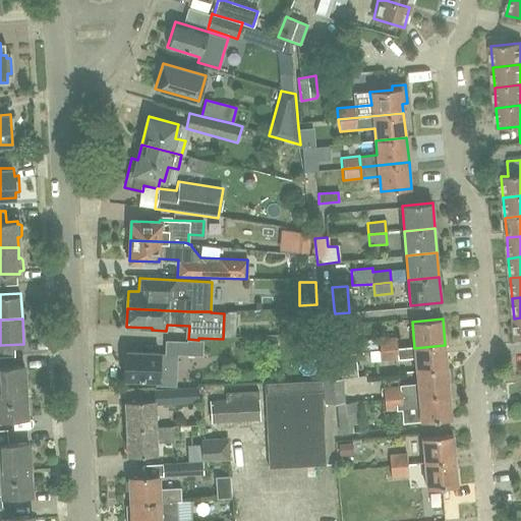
[(379,350),(396,349),(396,337),(379,339),(379,350)]
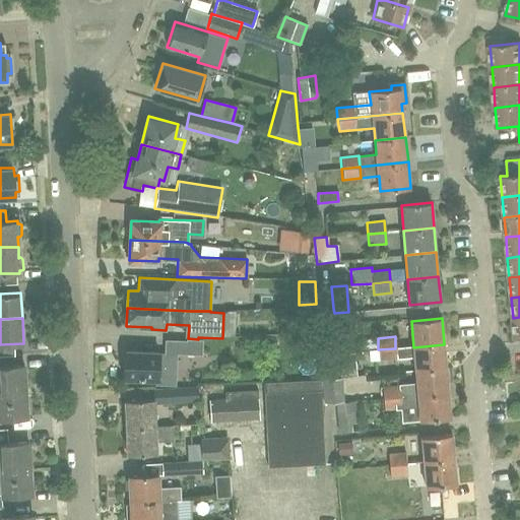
[(167,352),(159,351),(126,350),(124,379),(155,380),(155,385),(176,386),(178,354),(194,355),(196,342),(168,340),(167,352)]
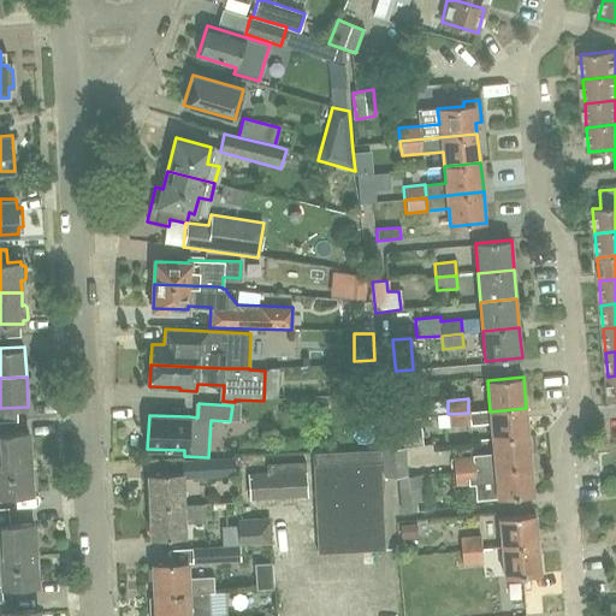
[(448,414),(449,427),(491,425),(492,438),(528,436),(526,408),(490,412),(468,413),(448,414)]
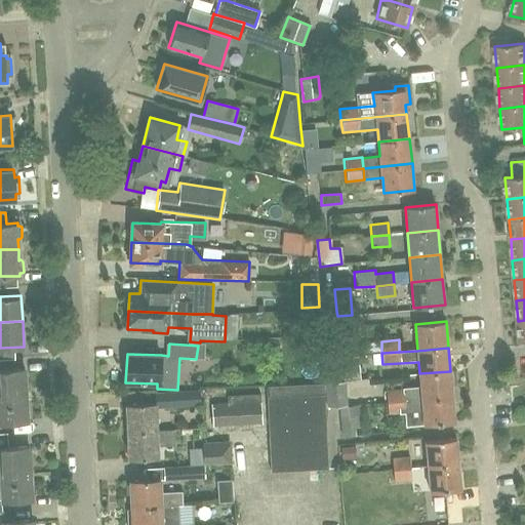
[(347,380),(345,357),(339,358),(327,359),(329,382),(347,380)]
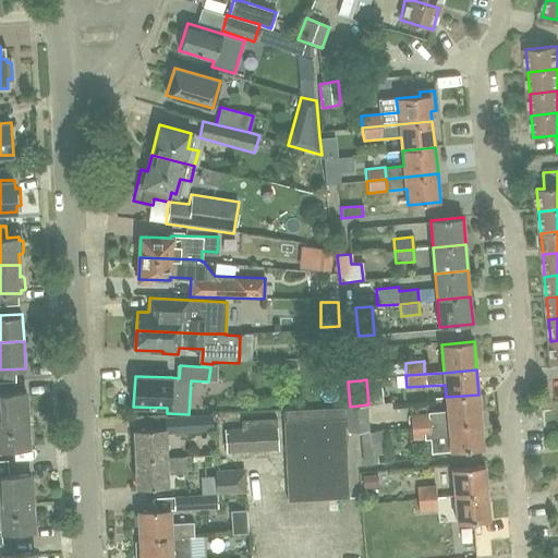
[(381,381),(370,384),(372,399),(384,398),(381,381)]
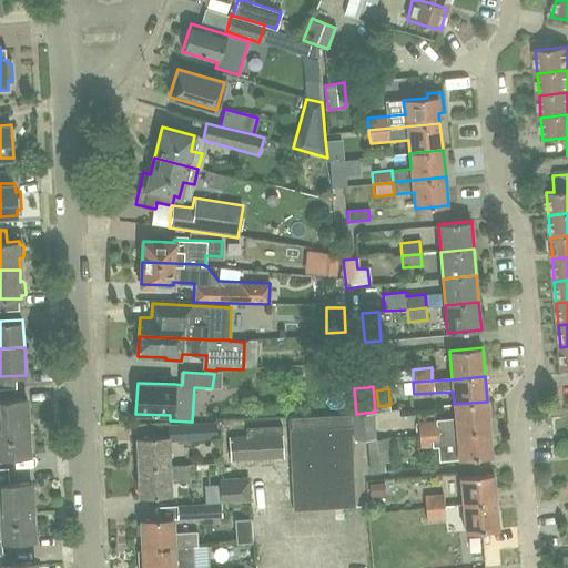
[(0,428),(28,427),(27,398),(0,399),(0,428)]
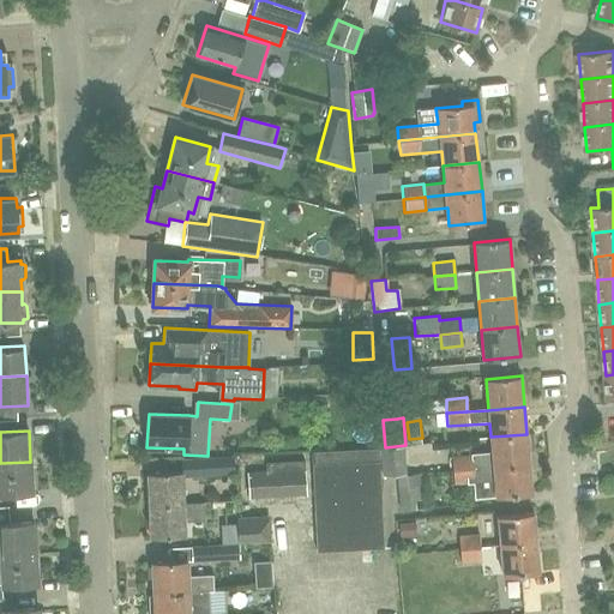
[(453,469),(529,462),(527,434),(491,437),(492,452),(473,453),(473,455),(452,457),(453,469)]
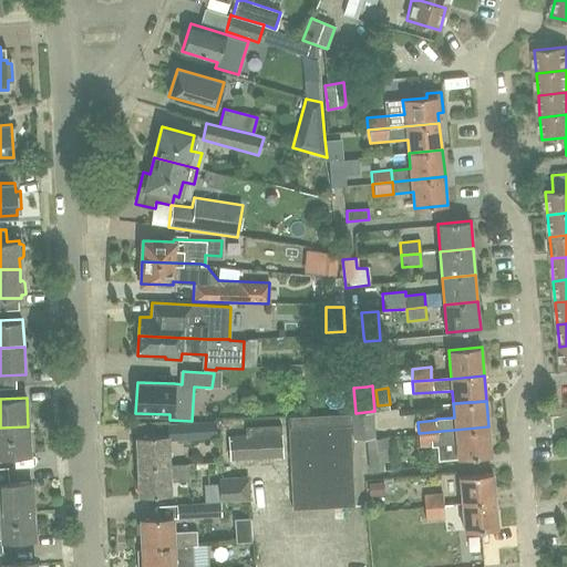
[(353,413),(354,440),(375,439),(374,412),(353,413)]
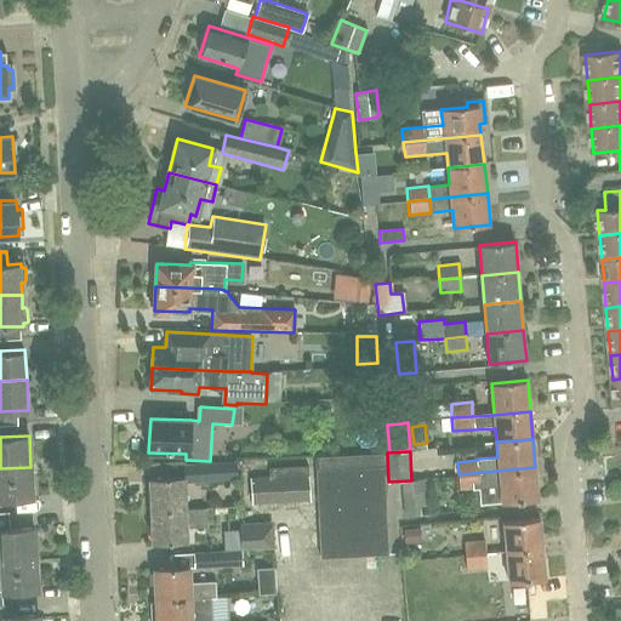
[(383,454),(315,459),(318,517),(386,513),(383,454)]
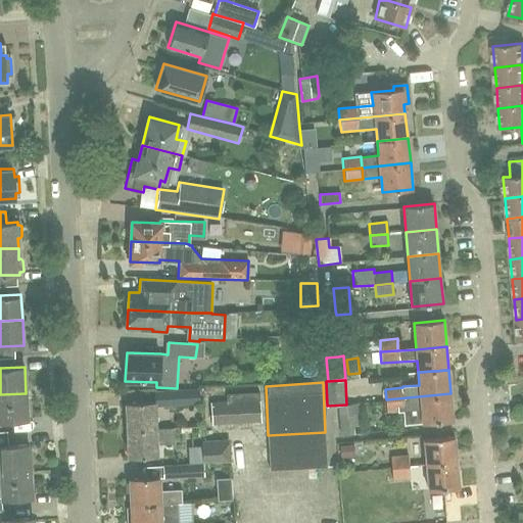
[(181,390),(181,406),(190,406),(200,405),(199,389),(181,390)]
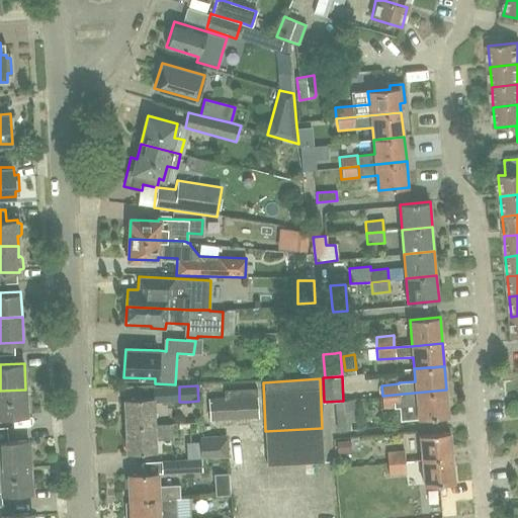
[(25,390),(0,391),(0,415),(27,415),(25,390)]
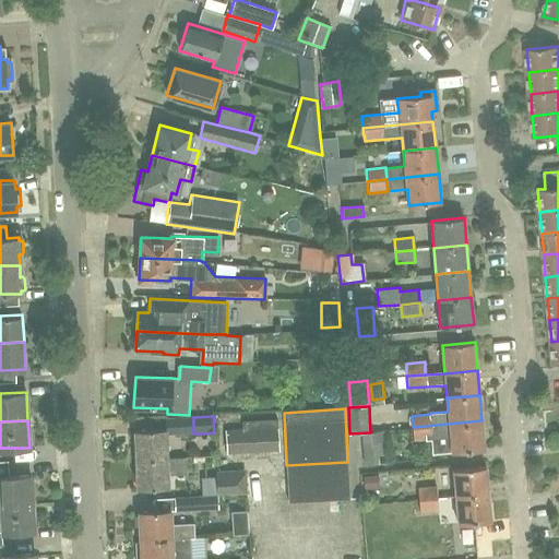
[(225,454),(277,452),(276,420),(241,423),(241,429),(224,430),(225,454)]
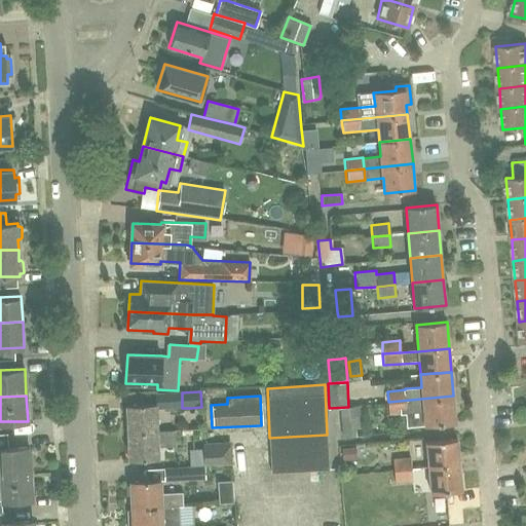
[(388,402),(389,413),(408,411),(409,425),(456,421),(453,396),(388,402)]
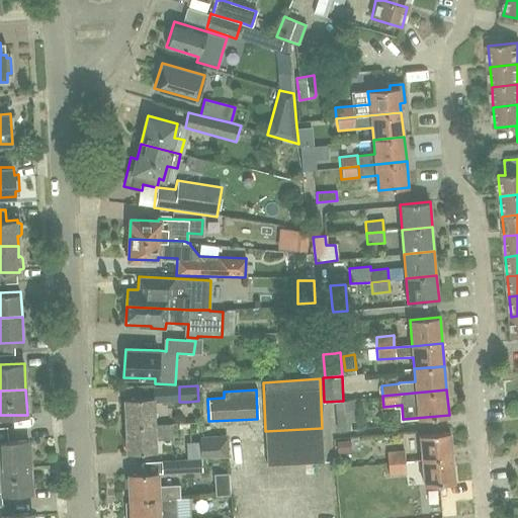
[(126,426),(155,425),(154,398),(124,399),(126,426)]
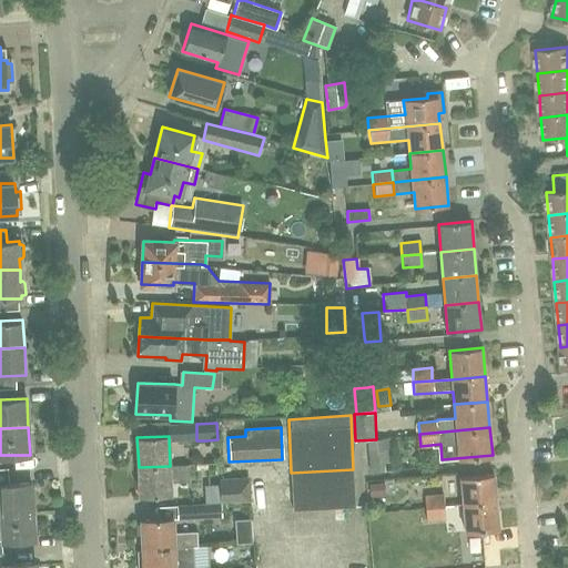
[(386,473),(385,463),(393,462),(391,438),(367,440),(371,475),(386,473)]
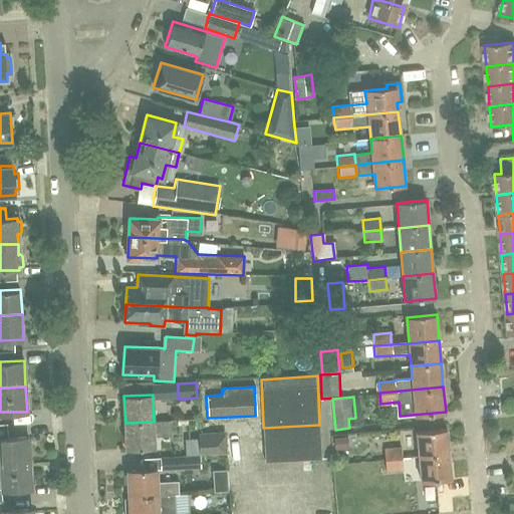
[(154,422),(125,423),(126,449),(155,448),(155,437),(170,436),(169,421),(154,422)]
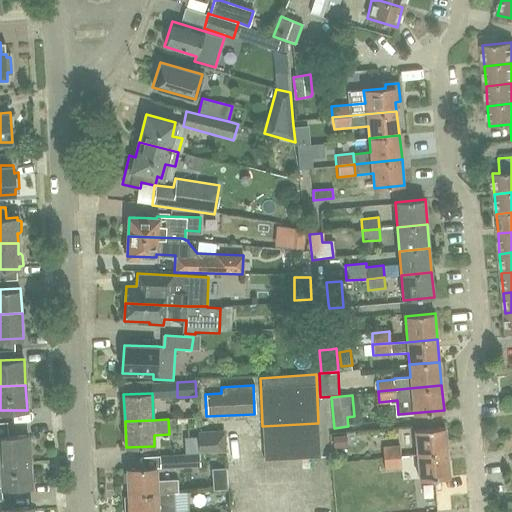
[(318,423),(262,426),(264,459),(320,456),(318,423)]
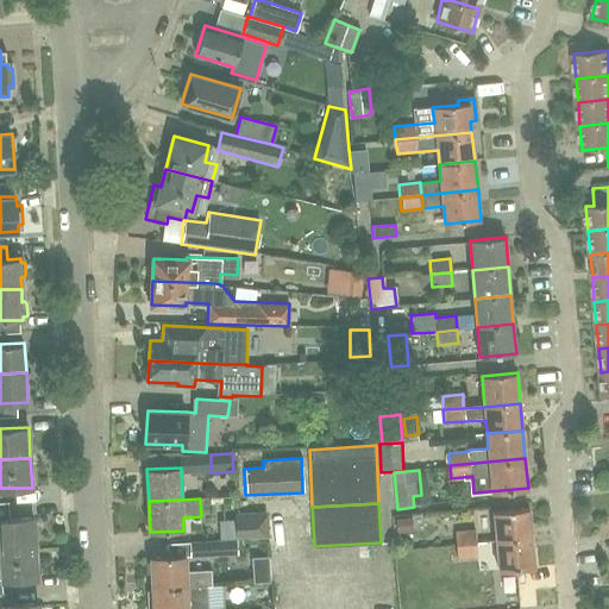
[(496,540),(532,537),(529,507),(494,510),(496,540)]
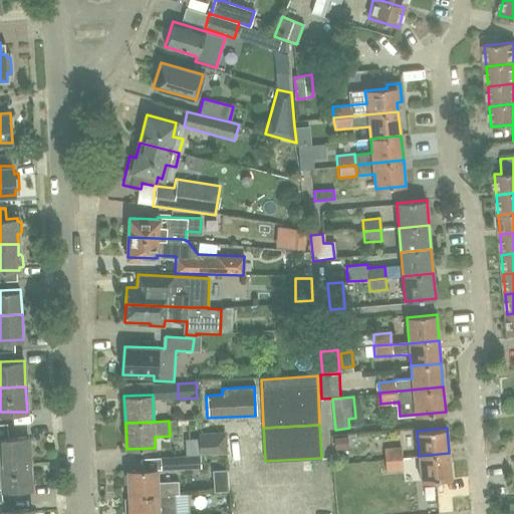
[(225,452),(224,435),(202,436),(203,453),(225,452)]
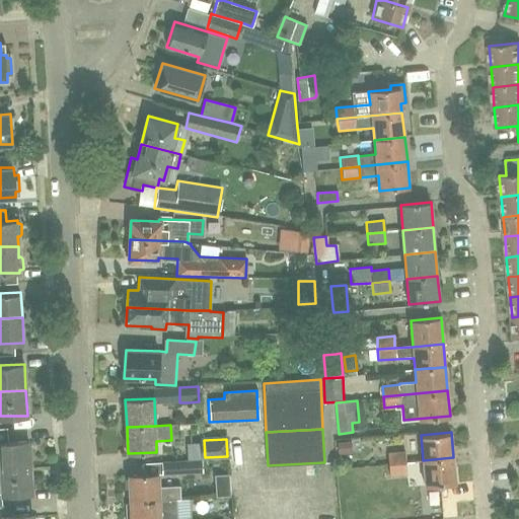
[(0,468),(30,466),(29,441),(0,442),(0,456),(0,457),(0,468)]
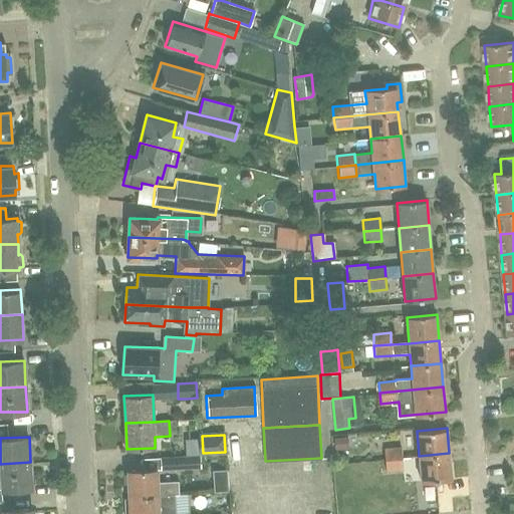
[(402,446),(383,448),(384,459),(403,457),(402,446)]
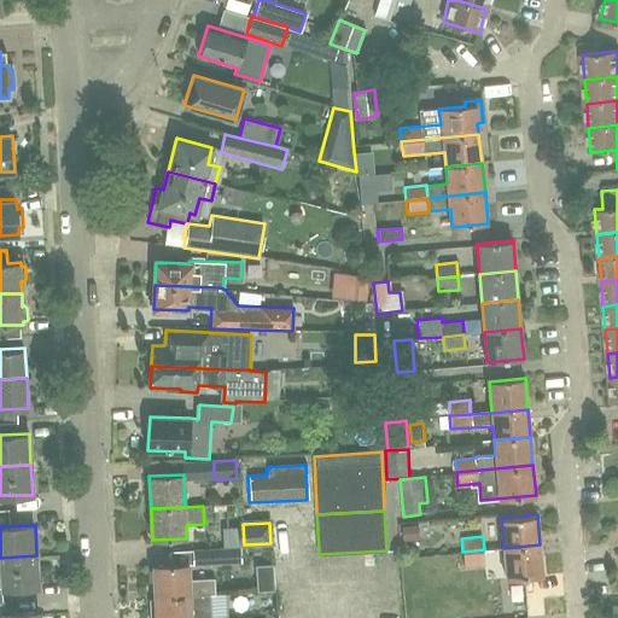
[(540,544),(503,548),(506,578),(542,575),(540,544)]
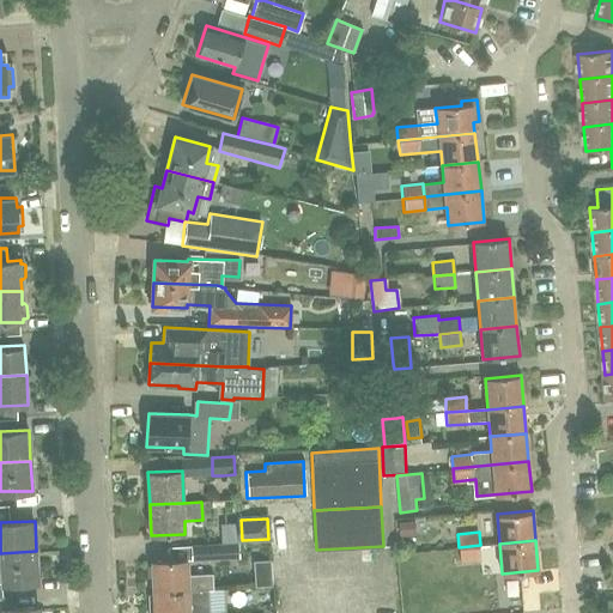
[(240,544),(190,546),(192,559),(241,557),(240,544)]
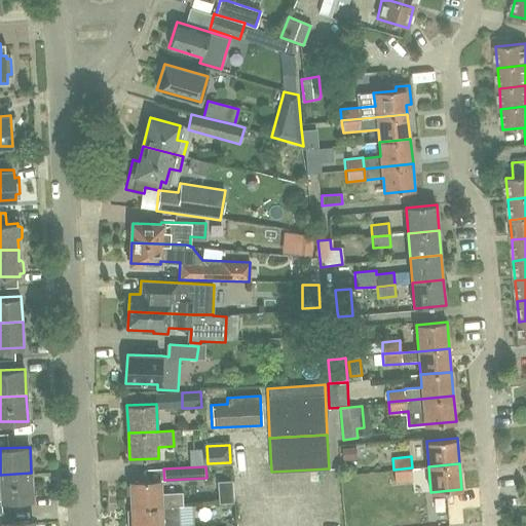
[(412,467),(393,470),(395,481),(413,479),(412,467)]
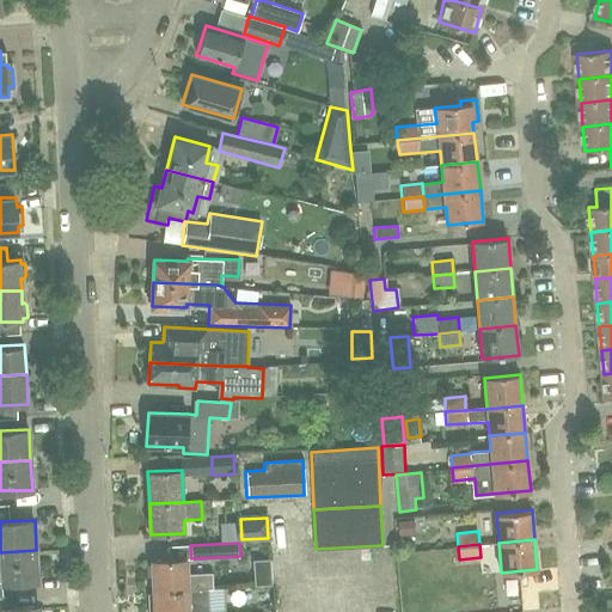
[(36,550),(0,552),(0,567),(1,567),(2,582),(37,580),(36,550)]
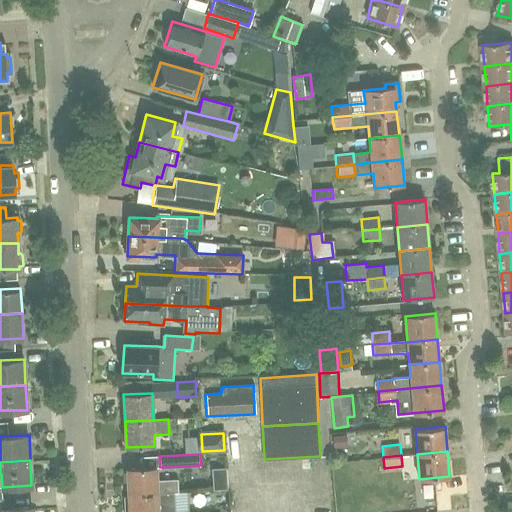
[(157,481),(156,467),(127,469),(128,495),(173,492),(177,492),(176,480),(157,481)]
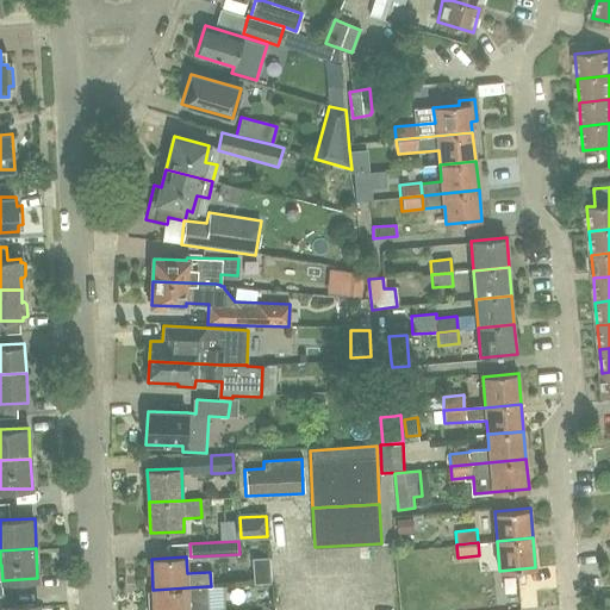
[(206,586),(153,590),(154,602),(151,602),(149,604),(149,609),(188,609),(188,605),(207,604),(206,586)]
